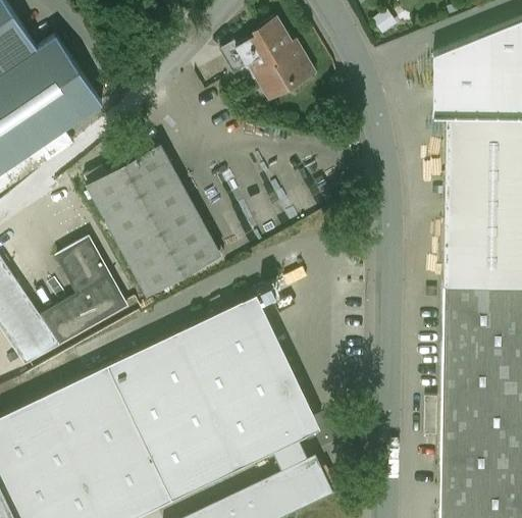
[(36,50),(2,0),(0,0),(0,191),(71,143),(62,131),(101,105),(55,37),(36,50)]
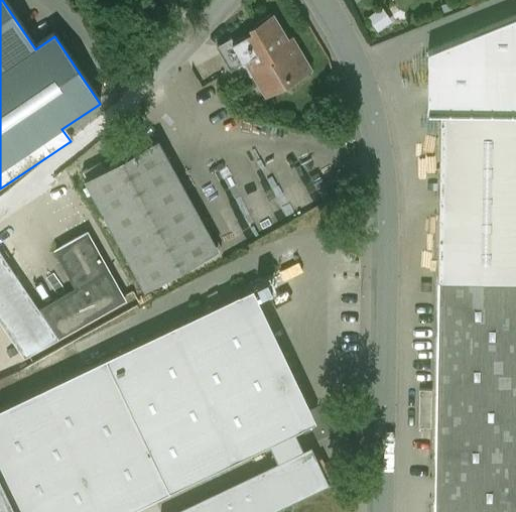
[(286,50),(269,20),(256,27),(259,32),(234,46),(231,42),(217,50),(230,74),(252,60),(259,72),(254,75),(266,95),(288,82),(290,86),(307,77),(291,47),(286,50)]
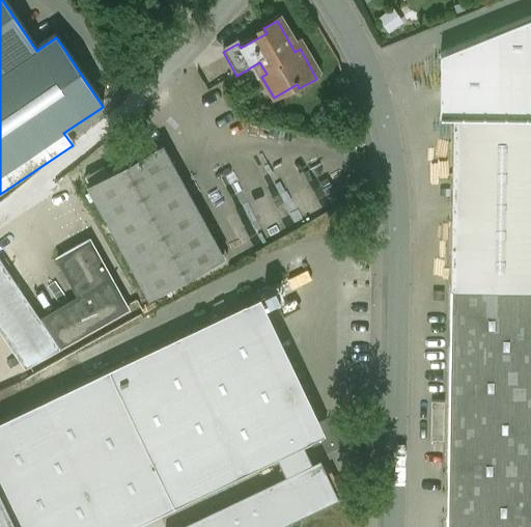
[(530,21),(441,58),(441,119),(454,119),(530,120),(530,21)]
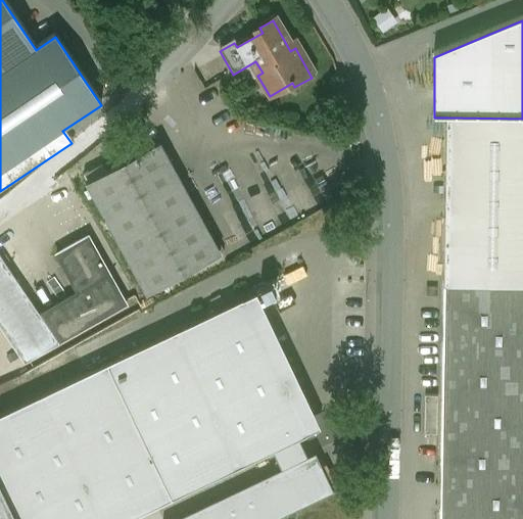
[(228,78),(217,58),(199,67),(210,88),(228,78)]
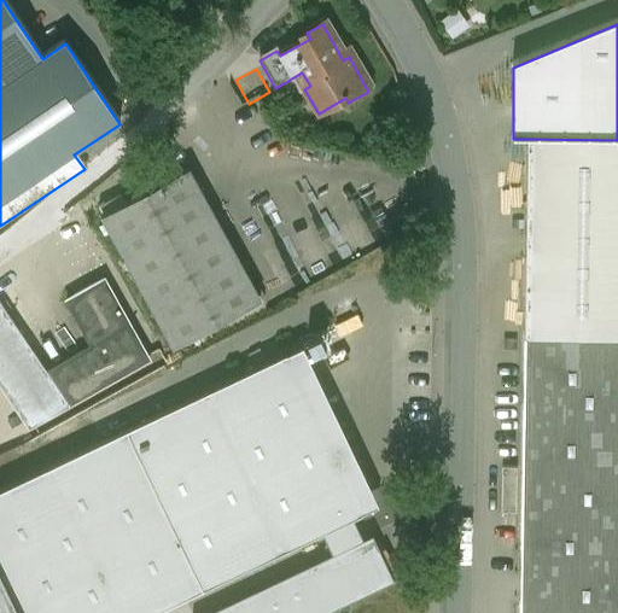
[(617,140),(529,139),(525,337),(617,337),(617,140)]
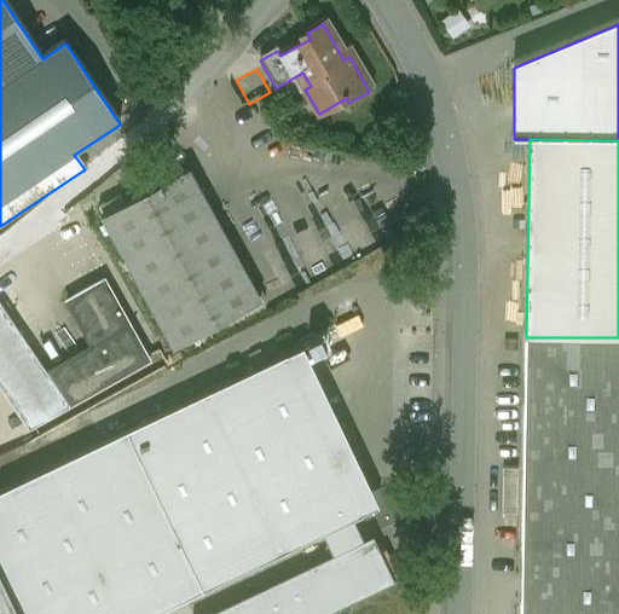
[(103,219),(174,349),(261,302),(190,172),(103,219)]
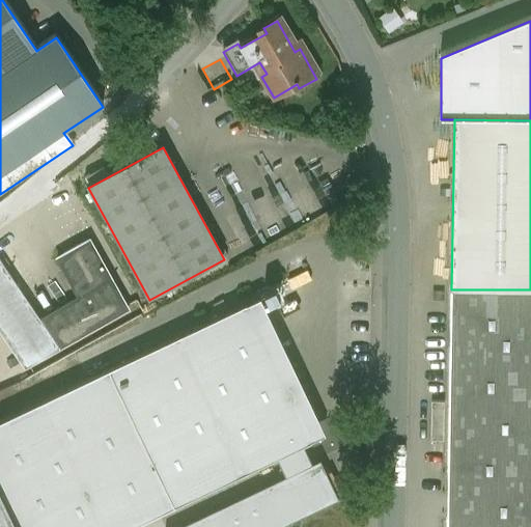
[(55,261),(90,242),(57,197),(31,217),(55,261)]
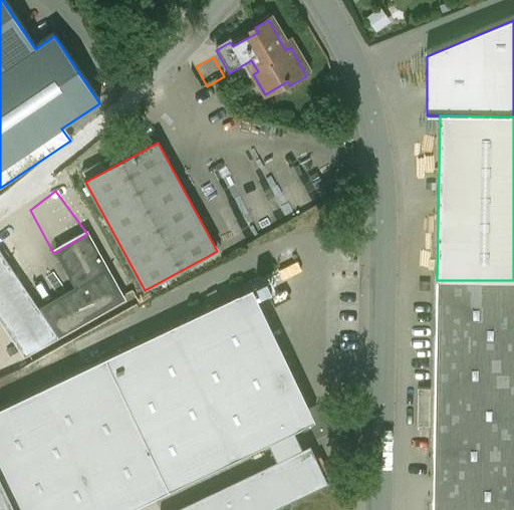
[(126,303),(87,234),(53,253),(75,291),(39,312),(57,341),(126,303)]
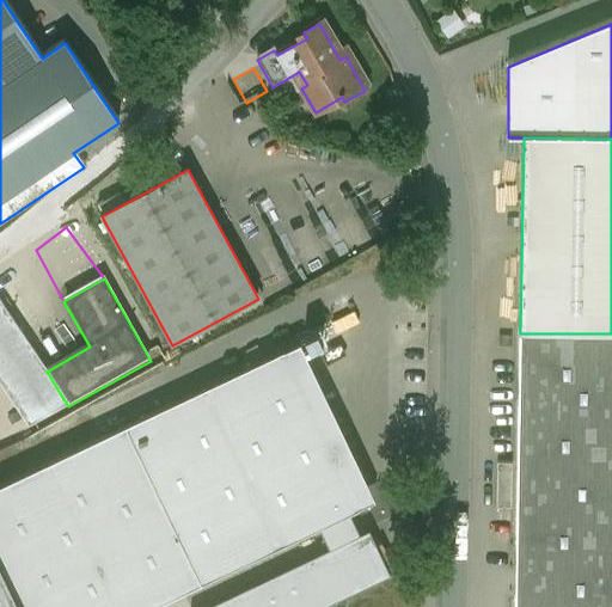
[(47,372),(0,301),(0,386),(28,429),(68,406),(47,372)]
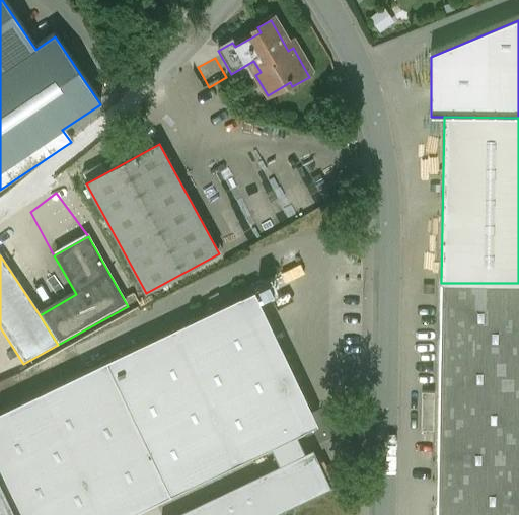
[(518,514),(518,283),(441,283),(437,514),(518,514)]
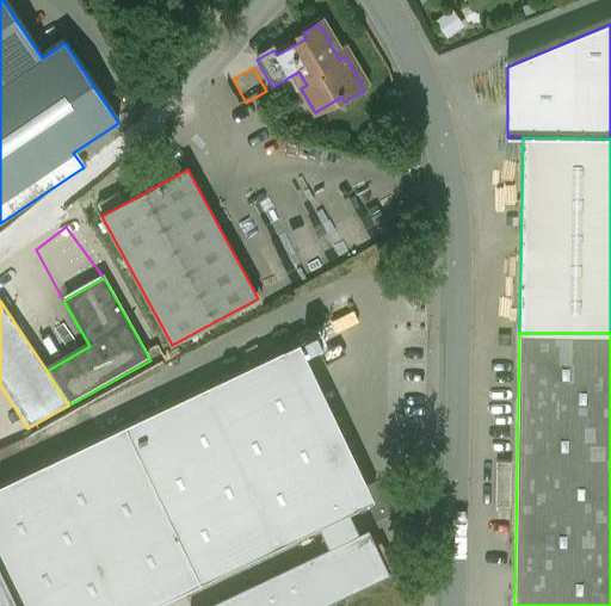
[(300,346),(0,487),(0,569),(17,605),(159,605),(319,530),(349,517),(375,504),(300,346)]
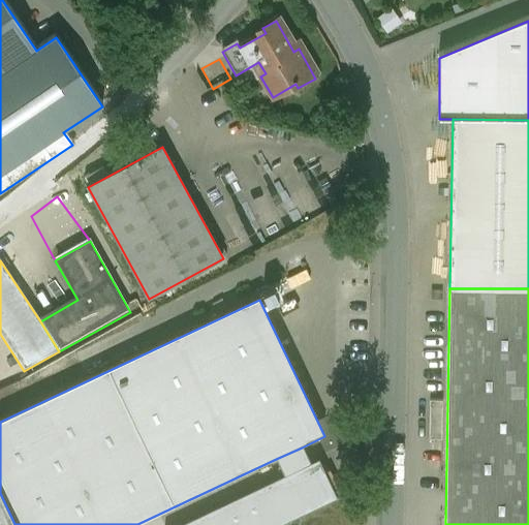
[(311,467),(302,448),(276,459),(285,480),(311,467)]
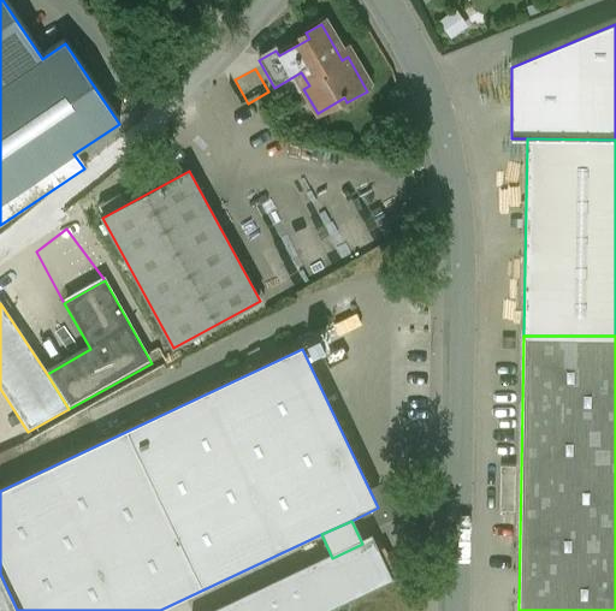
[(332,558),(220,610),(330,610),(392,581),(372,539),(362,544),(332,558)]
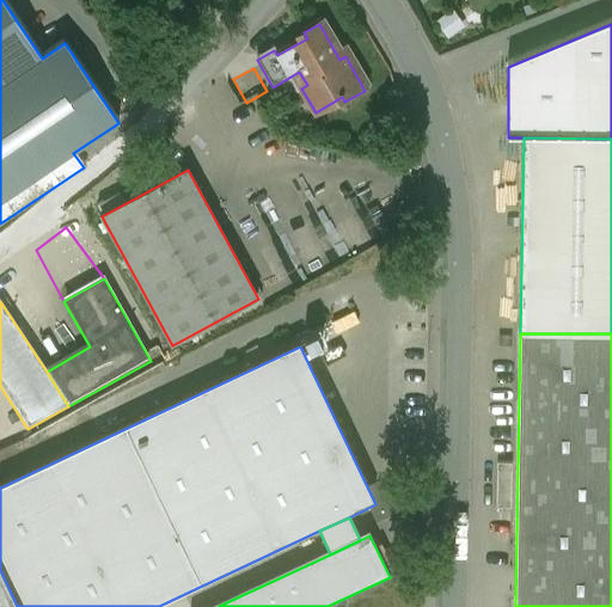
[(17,606),(0,570),(0,606),(17,606)]
